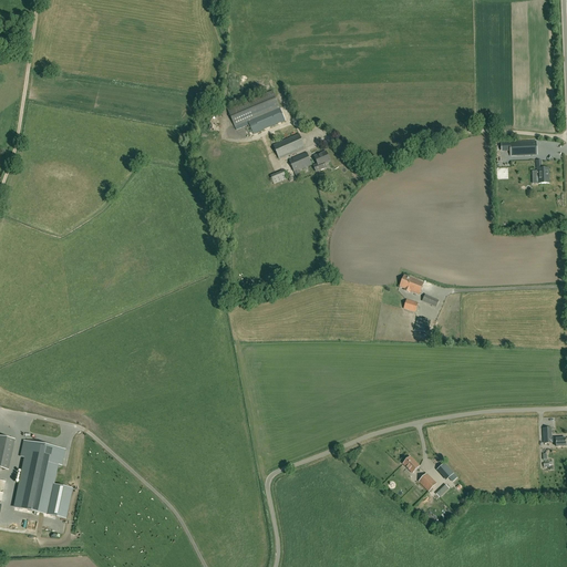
[(248,123),(249,125),(253,135),(260,132),(260,131),(255,119),(279,107),(280,107),(272,91),(227,110),(235,127),(248,123)]
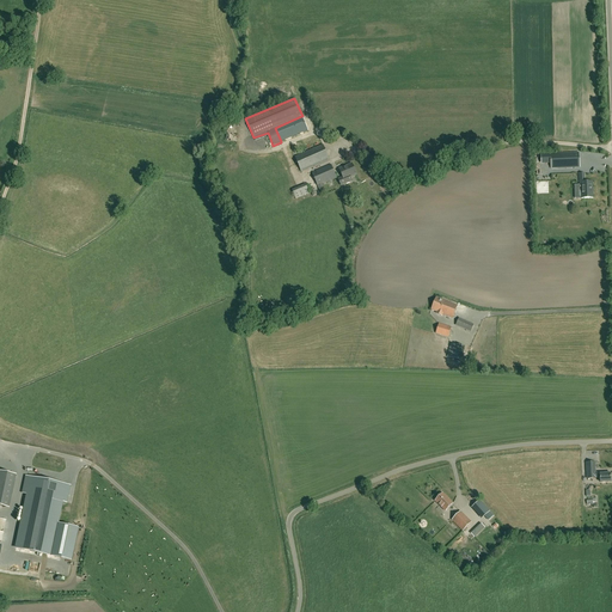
[(301,172),(329,159),(323,145),(294,157),(301,172)]
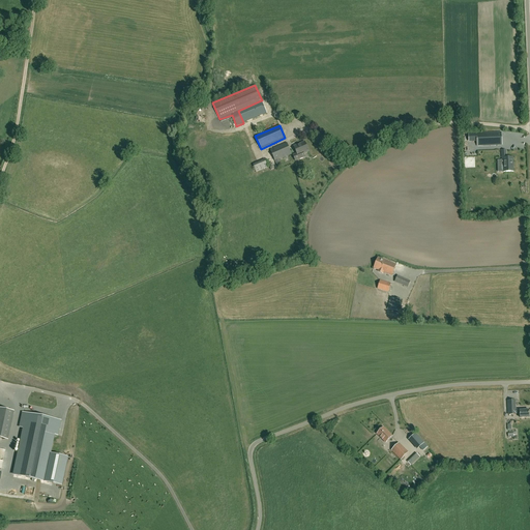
[(498,133),(477,134),(477,141),(477,146),(498,145),(501,145),(501,133),(498,133)]
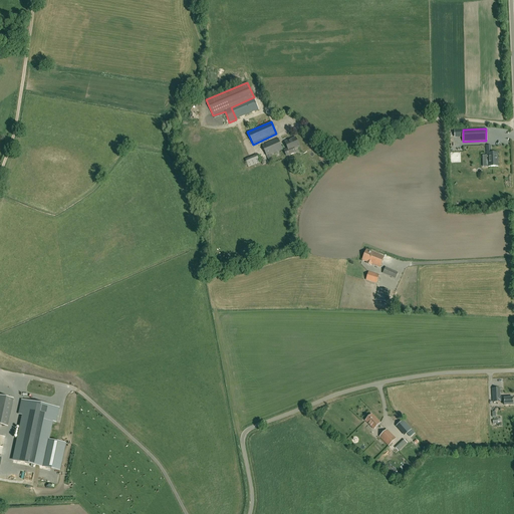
[(266,157),(283,150),(278,138),(261,145),(266,157)]
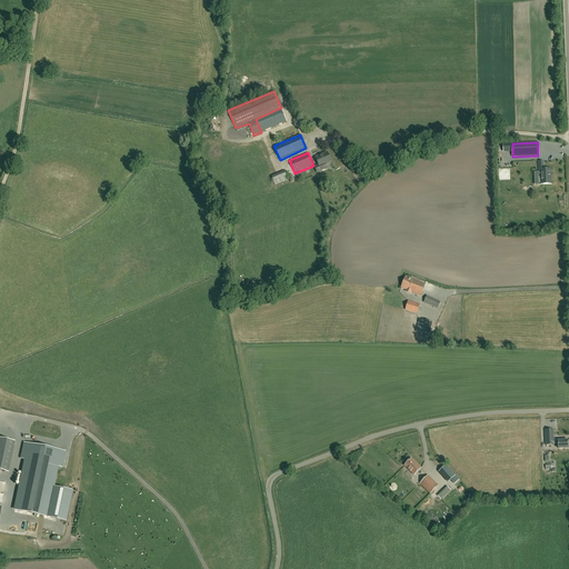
[(331,162),(327,152),(316,158),(319,165),(315,167),(317,173),(328,169),(327,165),(331,162)]
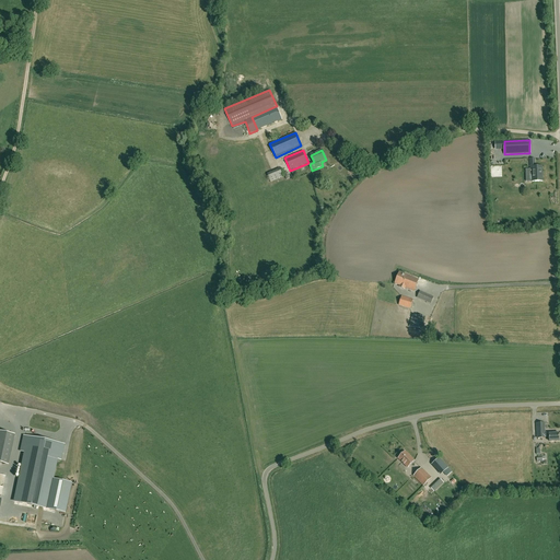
[(531,159),(531,182),(543,182),(541,166),(535,167),(535,159),(531,159)]
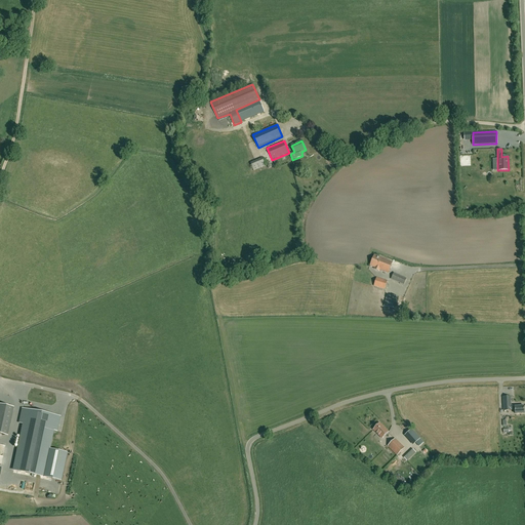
[(265,161),(253,165),(254,170),(267,167),(265,161)]
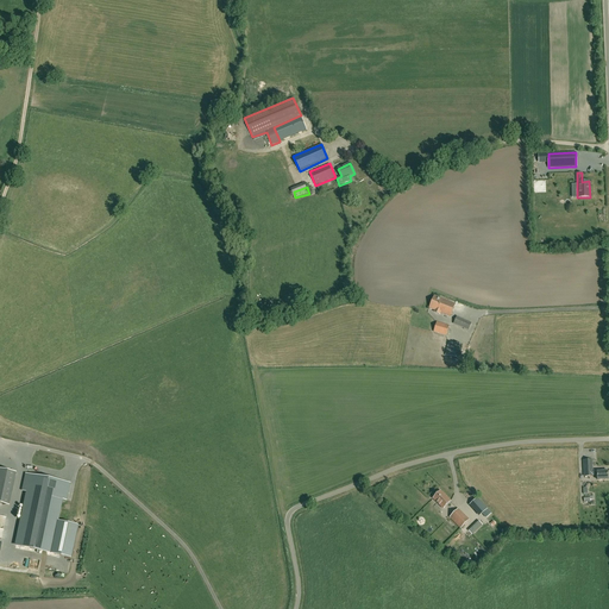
[(450,316),(454,305),(434,296),(429,308),(434,311),(434,313),(440,315),(440,313),(450,316)]
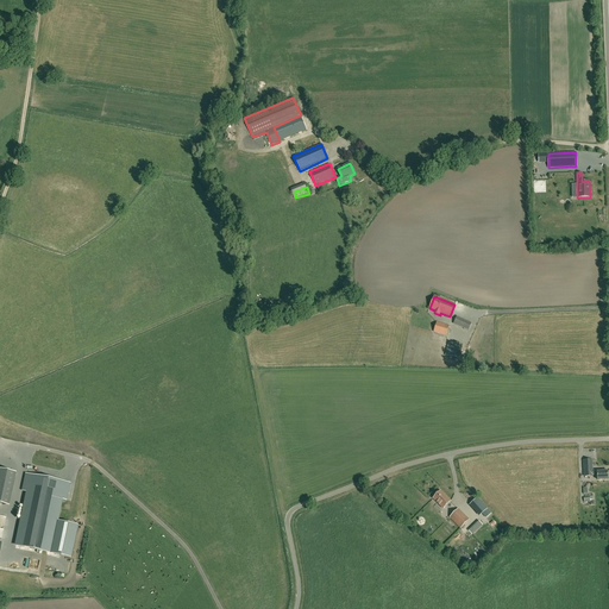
[(469,331),(472,322),(457,316),(453,324),(469,331)]
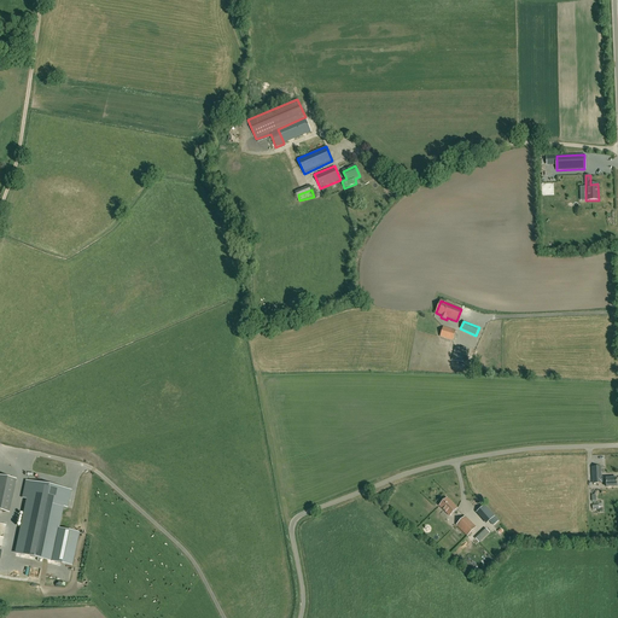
[(453,342),(456,331),(443,327),(439,337),(453,342)]
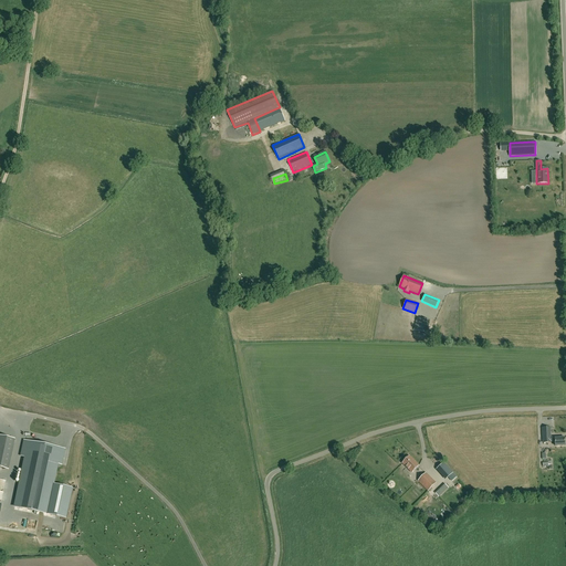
[(427,334),(430,321),(417,317),(413,331),(427,334)]
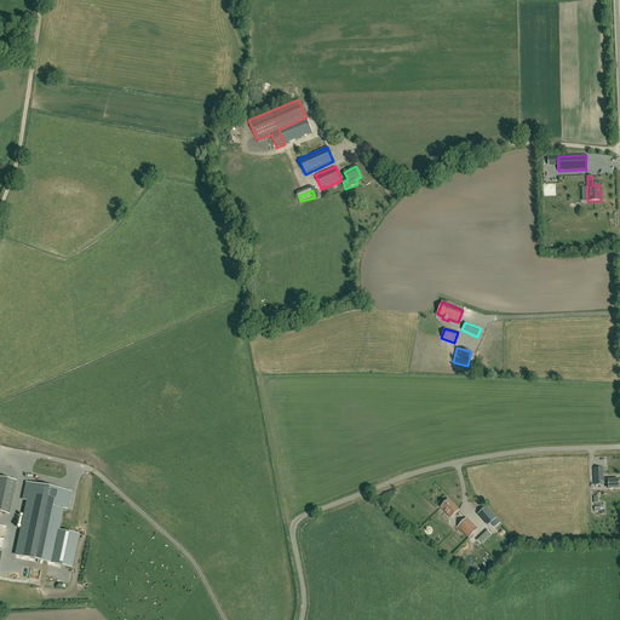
[(0,512),(9,515),(16,481),(0,477),(0,512)]
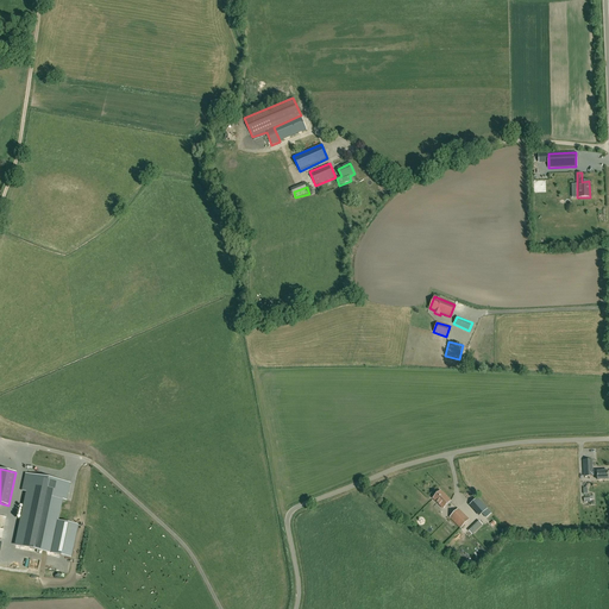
[(592,471),(592,476),(597,476),(597,481),(608,479),(608,471),(600,471),(600,470),(592,471)]
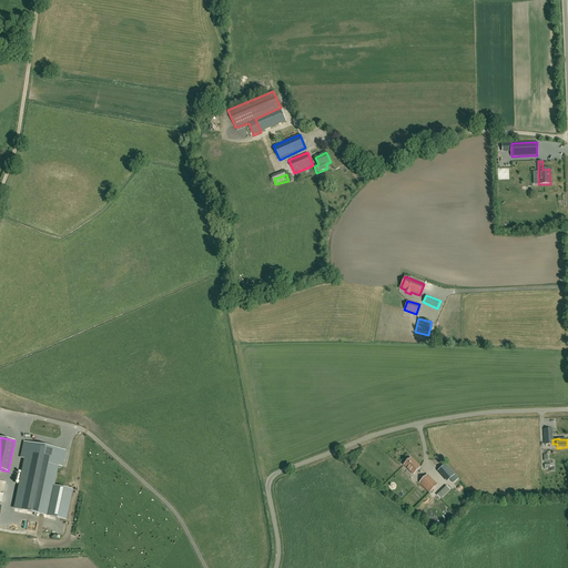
[(23,443),(20,457),(26,458),(14,509),(34,513),(34,516),(37,516),(38,514),(47,516),(52,486),(57,465),(62,466),(66,452),(23,443)]
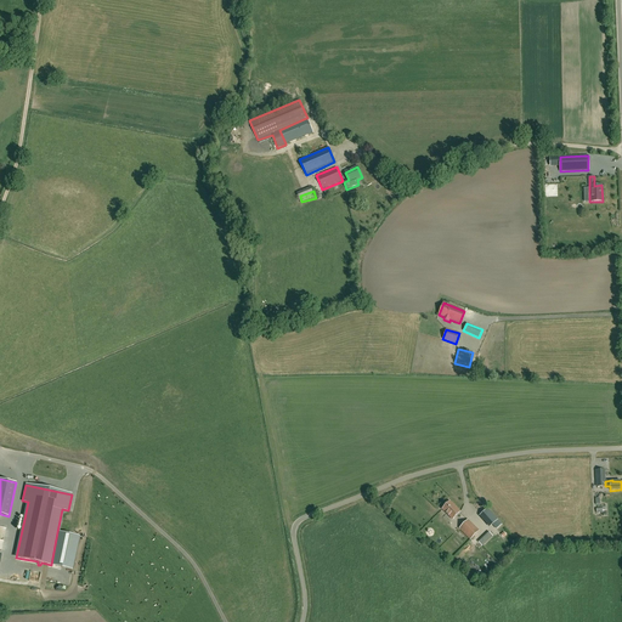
[(491,493),(484,498),(490,505),(496,501),(491,493)]
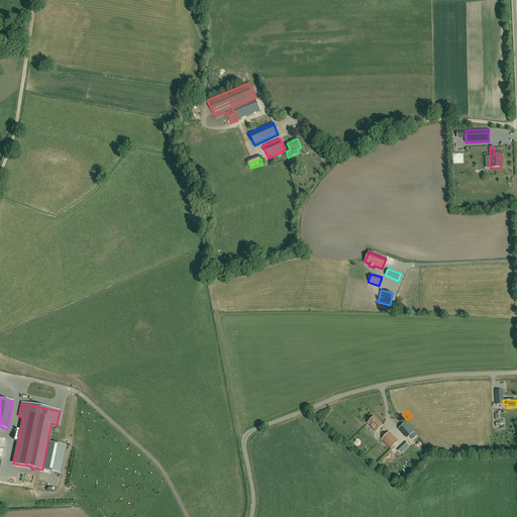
[(393,417),(396,424),(401,422),(399,418),(401,417),(400,414),(393,417)]
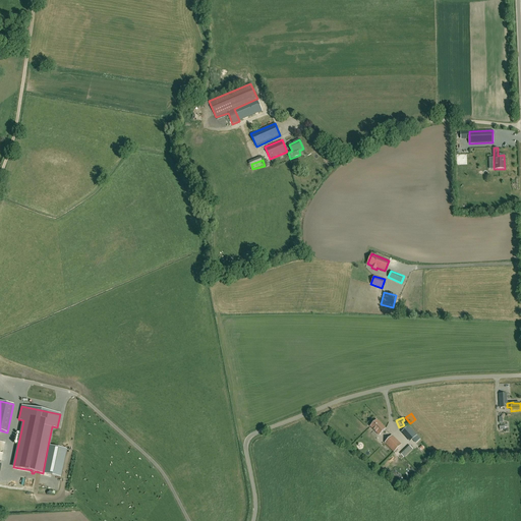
[(385,429),(383,426),(380,423),(377,420),(370,426),(379,436),(385,429)]
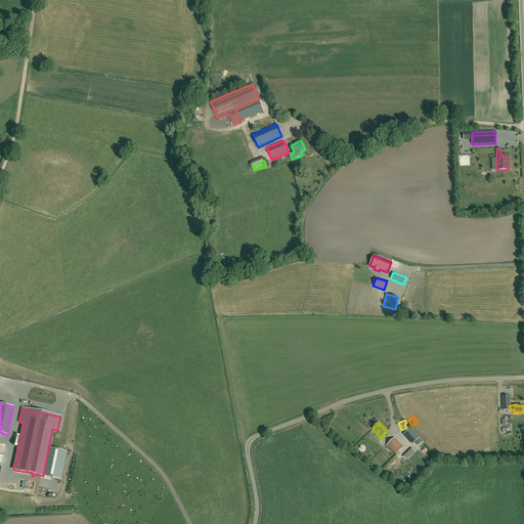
[(420,437),(410,428),(403,434),(412,443),(415,441),(418,445),(422,442),(419,438),(420,437)]
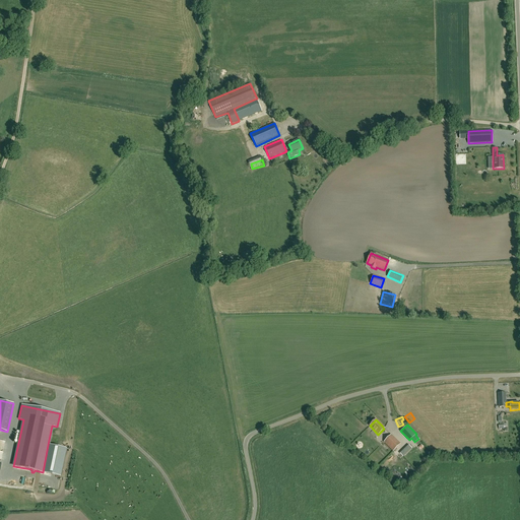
[(393,452),(401,444),(391,434),(383,442),(393,452)]
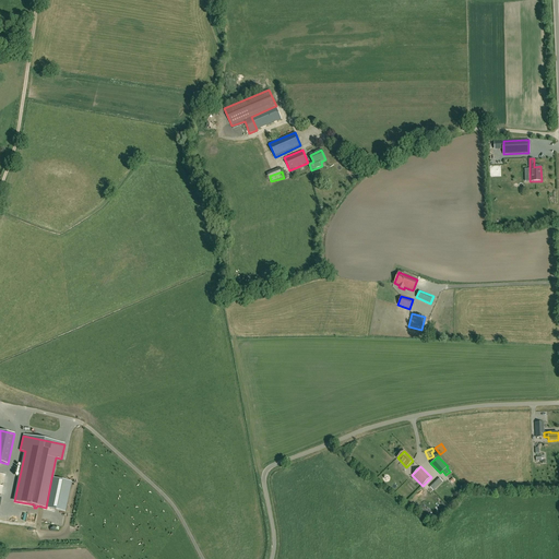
[(433,491),(443,483),(439,477),(429,486),(433,491)]
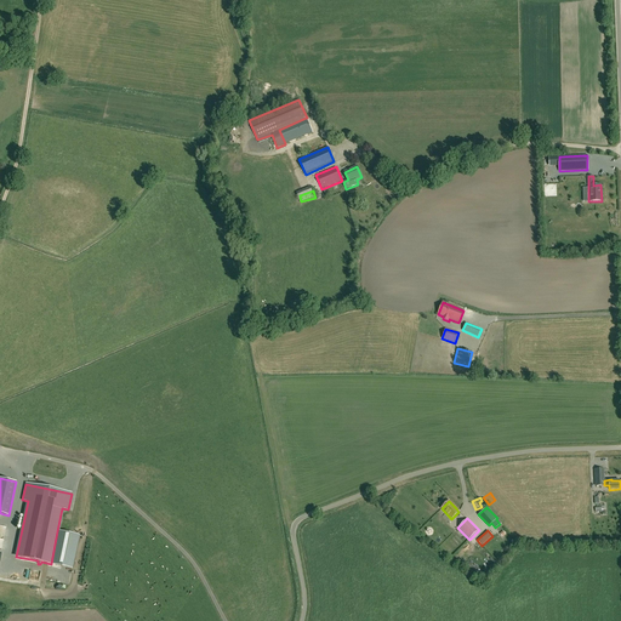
[(57,531),(51,564),(72,568),(78,536),(57,531)]
